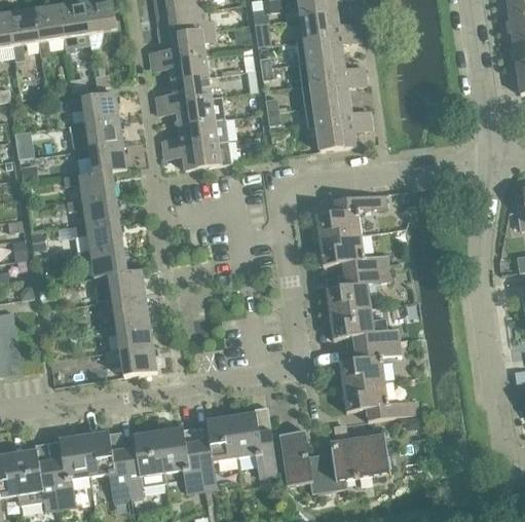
[(74,51),(74,47),(88,44),(87,34),(90,33),(85,0),(60,3),(65,37),(63,38),(65,52),(74,51)]
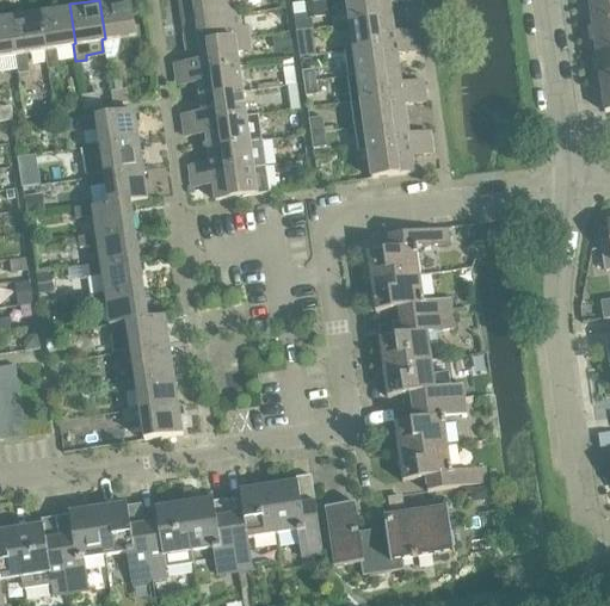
[(99,0),(105,38),(102,39),(103,51),(104,56),(116,55),(114,37),(136,35),(131,0),(99,0)]
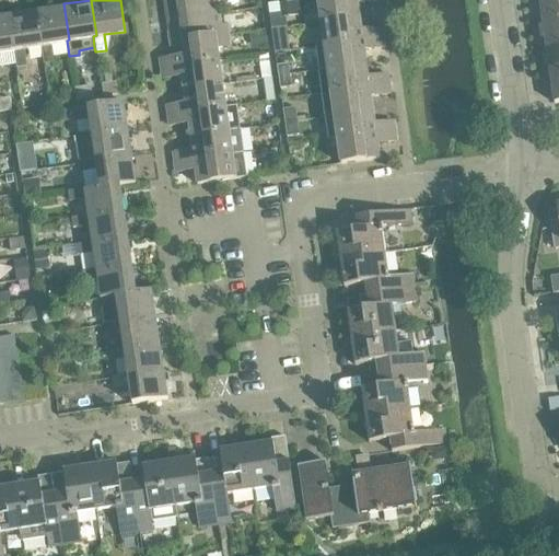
[(161,0),(163,14),(210,8),(209,0),(161,0)]
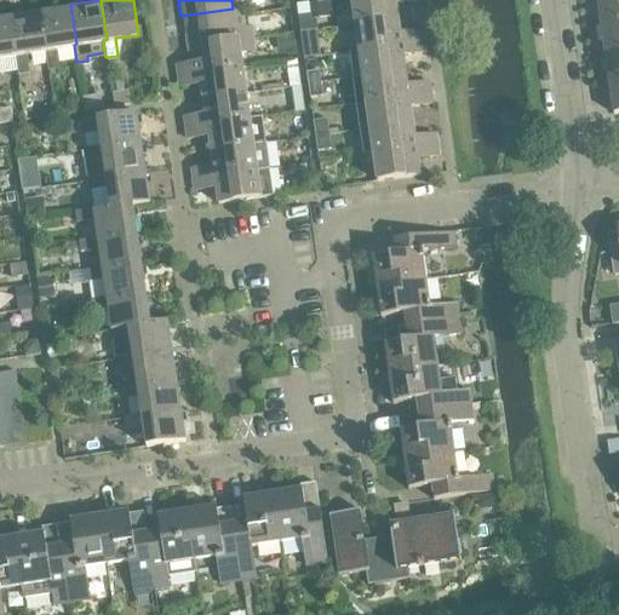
[(296,1),(299,29),(317,27),(315,15),(328,13),(327,7),(334,6),(333,0),(305,0),(296,1)]
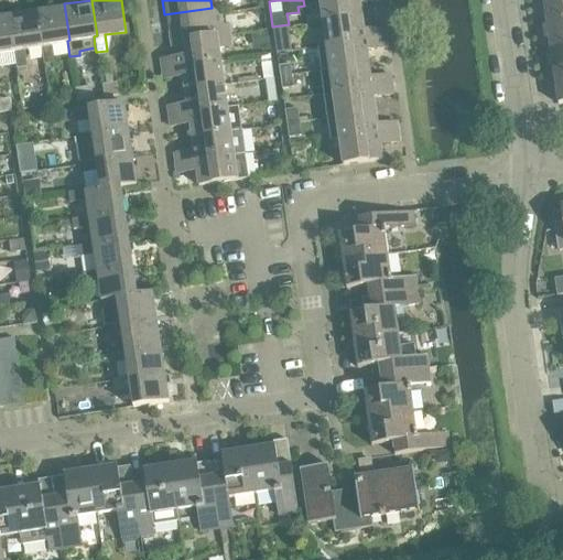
[(318,0),(322,19),(360,13),(359,0),(318,0)]
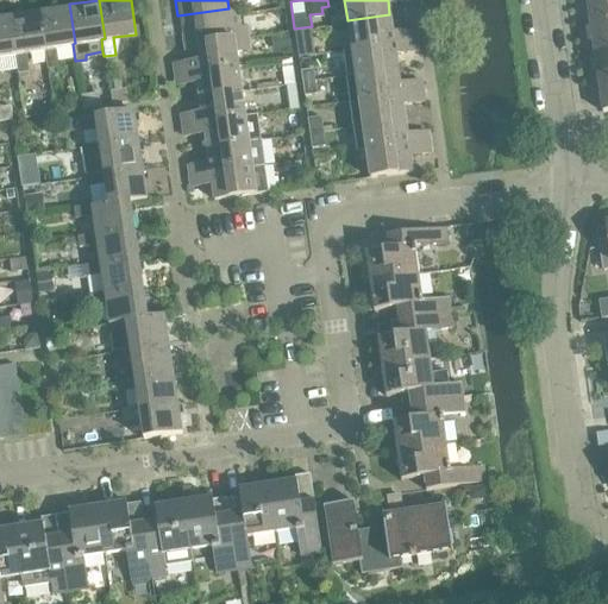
[(607,16),(607,0),(585,0),(588,19),(607,16)]
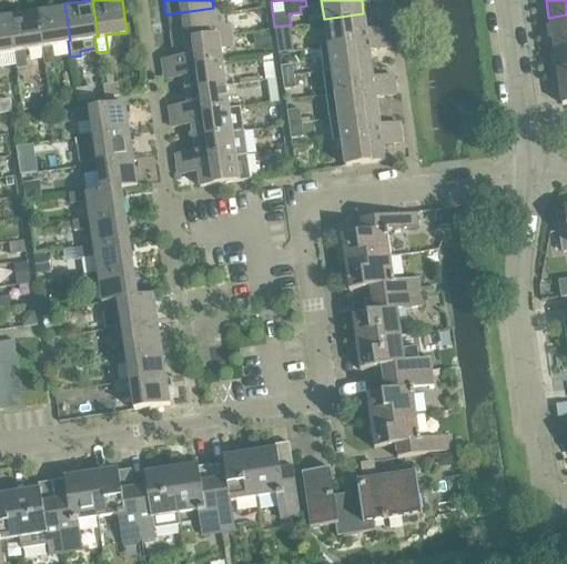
[(50,43),(68,41),(70,40),(64,3),(38,8),(42,44),(40,44),(42,61),(53,60),(50,43)]
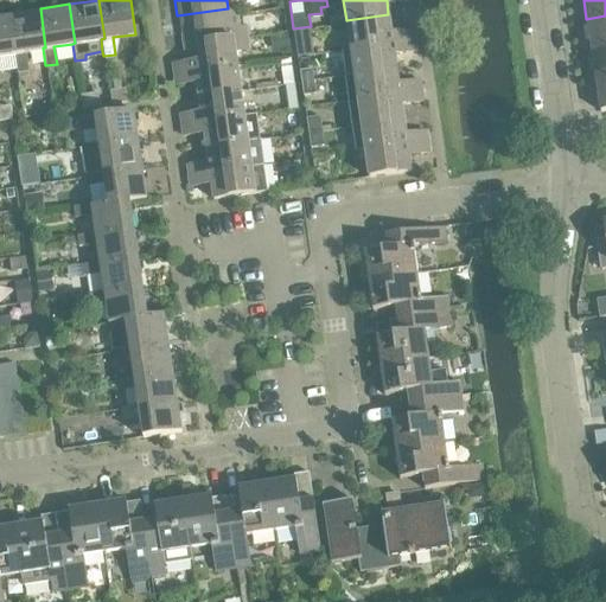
[(40,8),(11,13),(17,51),(13,52),(16,70),(27,68),(25,50),(43,47),(45,47),(40,8)]
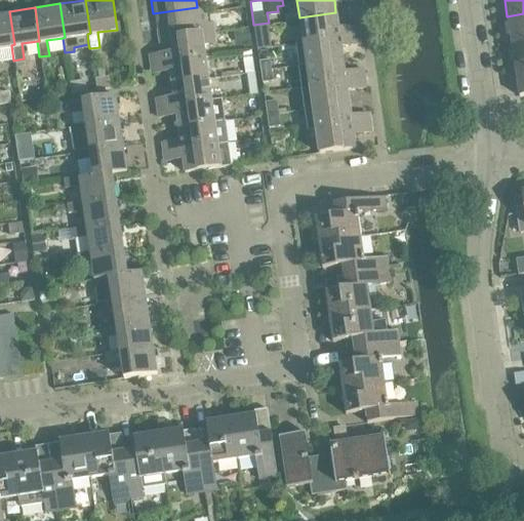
[(199,19),(197,7),(153,13),(157,35),(212,27),(211,17),(199,19)]
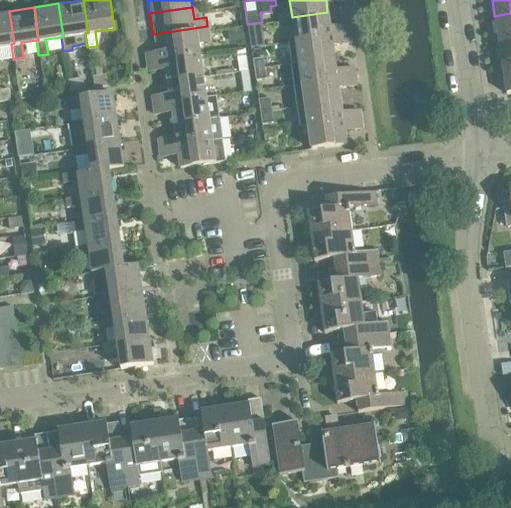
[(0,45),(11,44),(14,43),(9,11),(0,12),(0,45)]
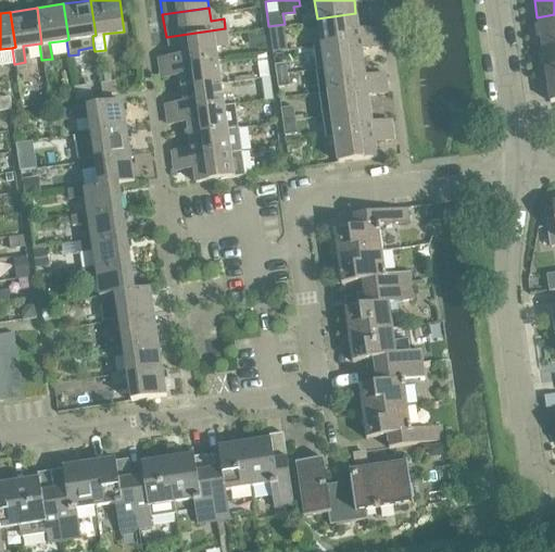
[(355,13),(317,19),(320,41),(377,33),(376,24),(357,26),(355,13)]
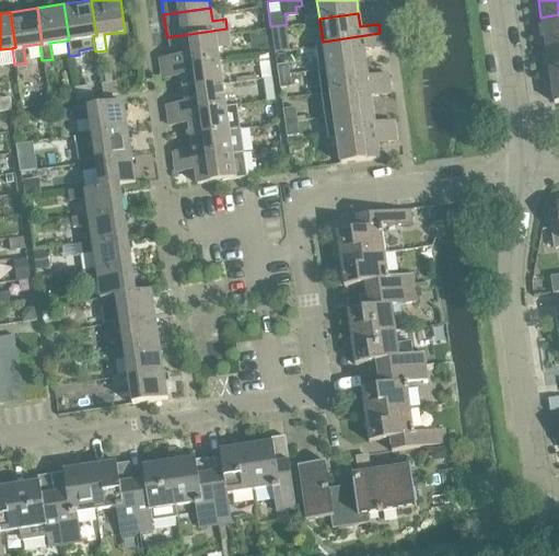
[(545,45),(558,42),(558,14),(540,18),(545,45)]
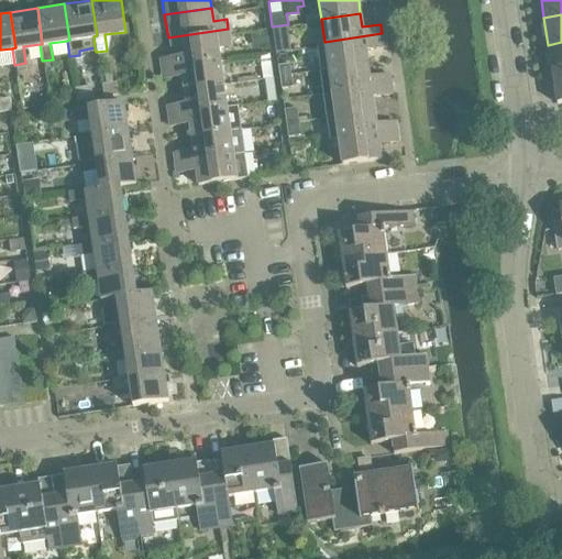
[(267,40),(265,26),(249,29),(251,42),(267,40)]
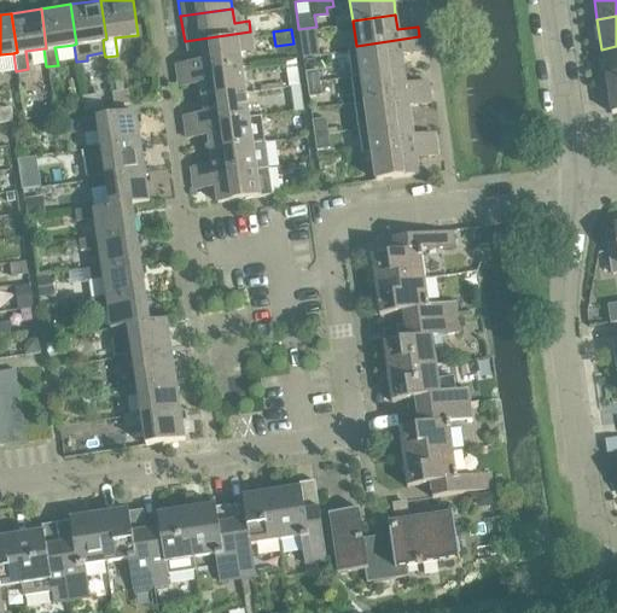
[(185,41),(187,57),(173,59),(174,70),(239,60),(237,45),(252,44),(250,31),(185,41)]
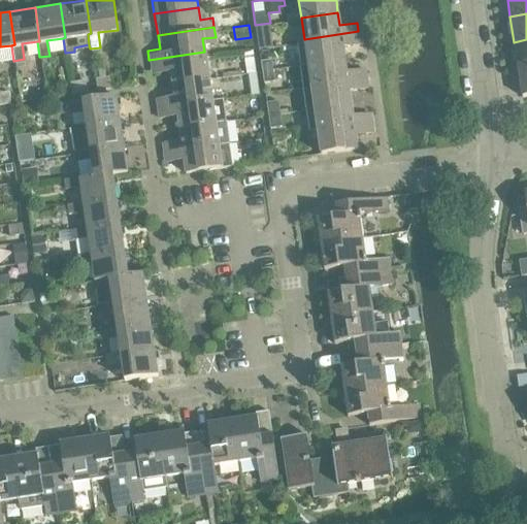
[(304,40),(296,40),(299,62),(343,56),(342,42),(360,40),(358,31),(304,39),(304,40)]
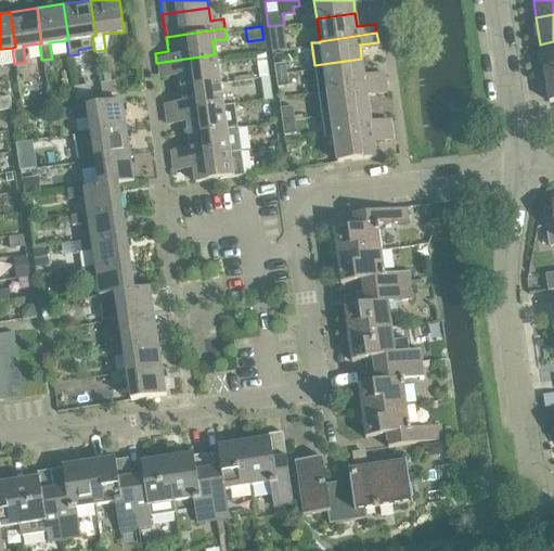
[(553,69),(553,41),(540,45),(544,71),(553,69)]
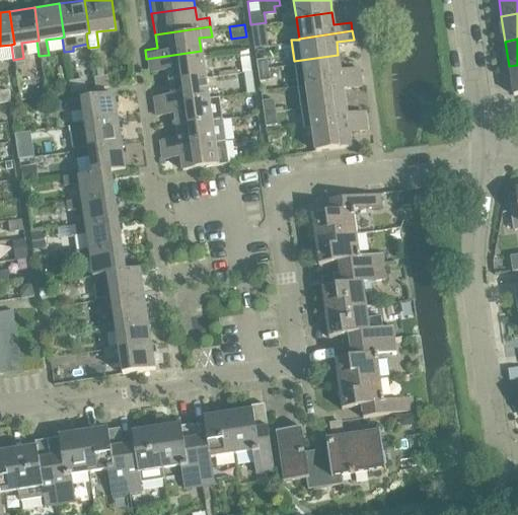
[(204,73),(201,51),(146,59),(147,68),(166,65),(168,78),(204,73)]
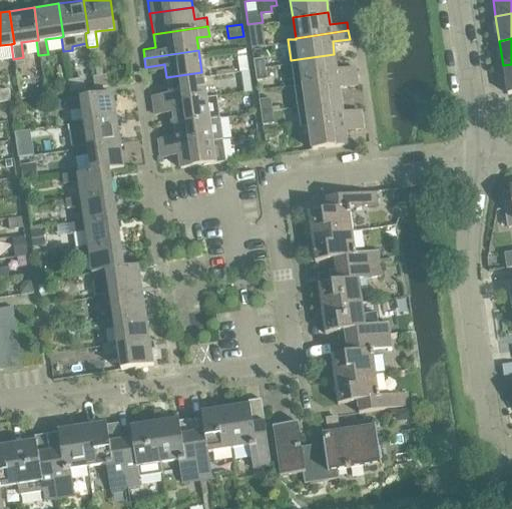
[(334,54),(291,60),(294,82),(355,73),(354,64),(336,67),(334,54)]
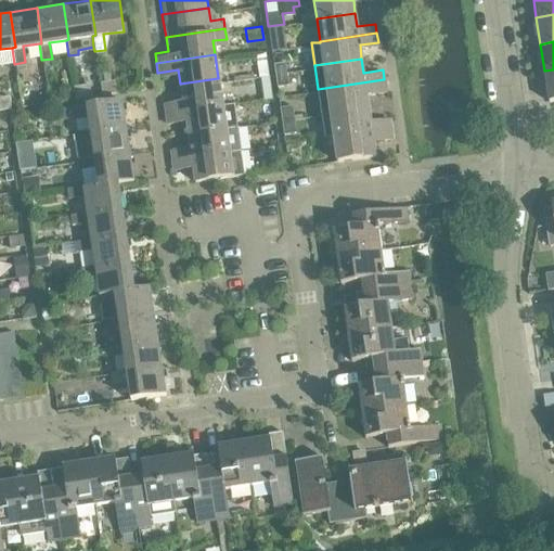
[(284,60),(272,62),(274,72),(285,71),(284,60)]
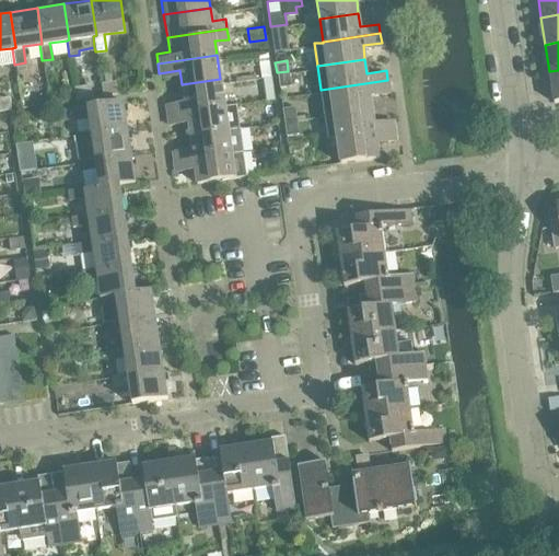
[(108,70),(99,72),(100,81),(102,93),(117,91),(115,79),(111,80),(108,70)]
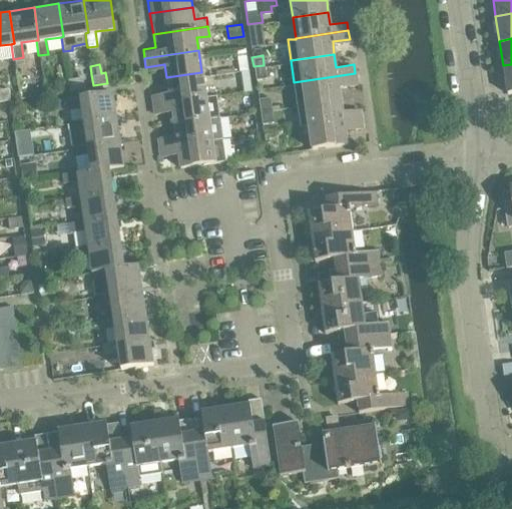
[(507,91),(511,90),(511,64),(503,65),(507,91)]
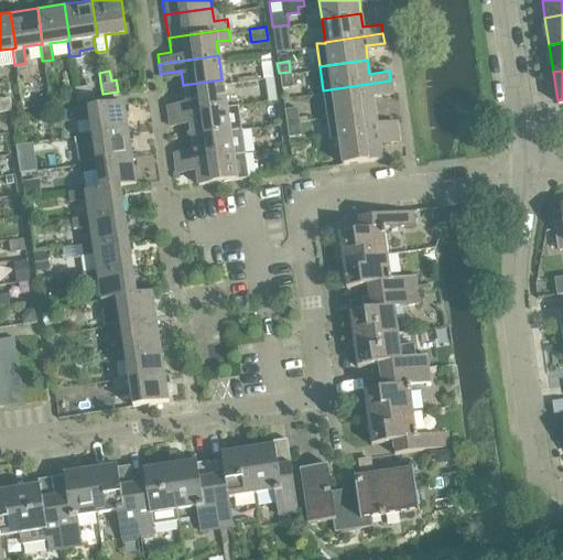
[(290,72),(279,73),(280,86),(292,84),(290,72)]
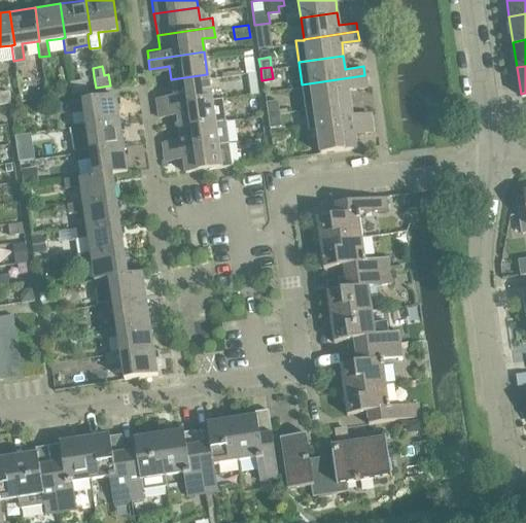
[(153,96),(154,105),(210,97),(207,74),(171,79),(173,93),(153,96)]
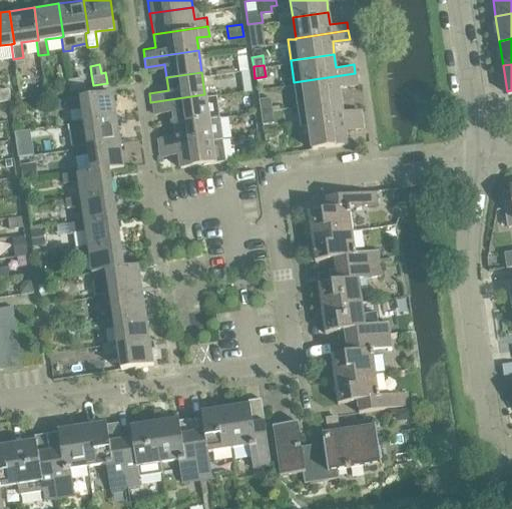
[(355,73),(294,82),(297,103),(340,97),(338,85),(356,82),(355,73)]
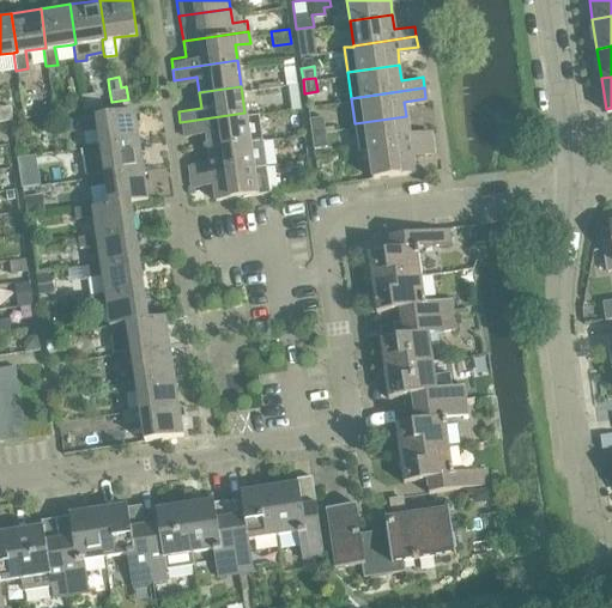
[(97,90),(80,93),(82,107),(100,104),(97,90)]
